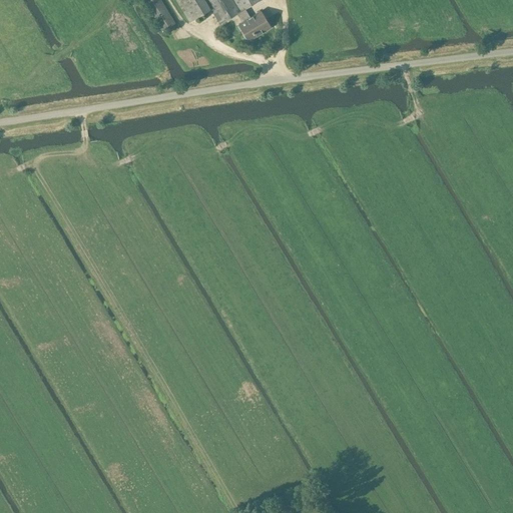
[(142,0),(161,31),(174,23),(160,0),(142,0)]
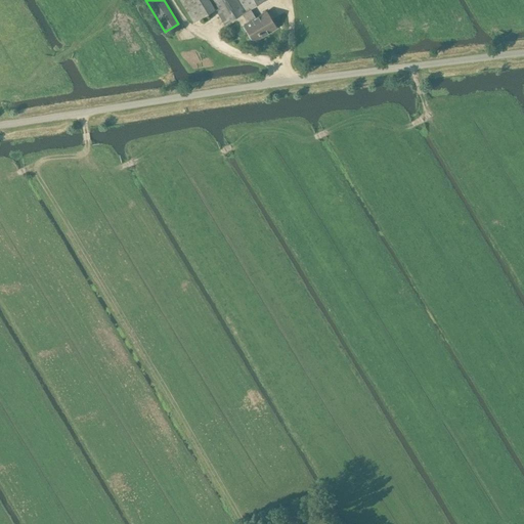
[(242,14),(246,12),(237,0),(179,0),(193,23),(215,9),(224,25),(242,14)]
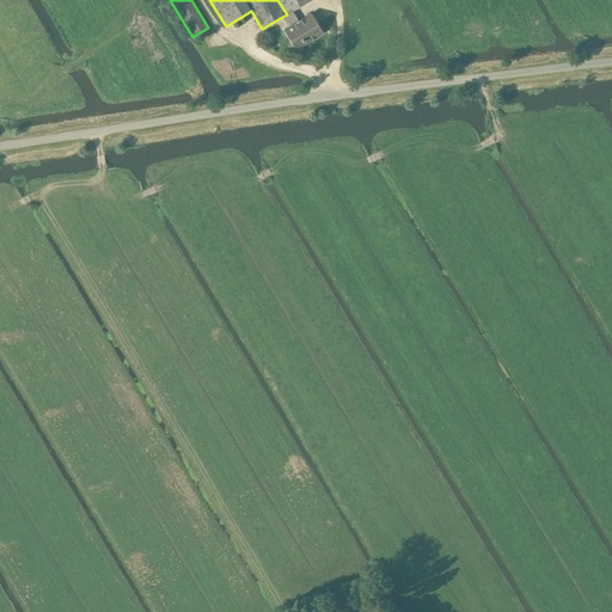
[(277,0),(287,14),(292,11),(308,0),(277,0)]
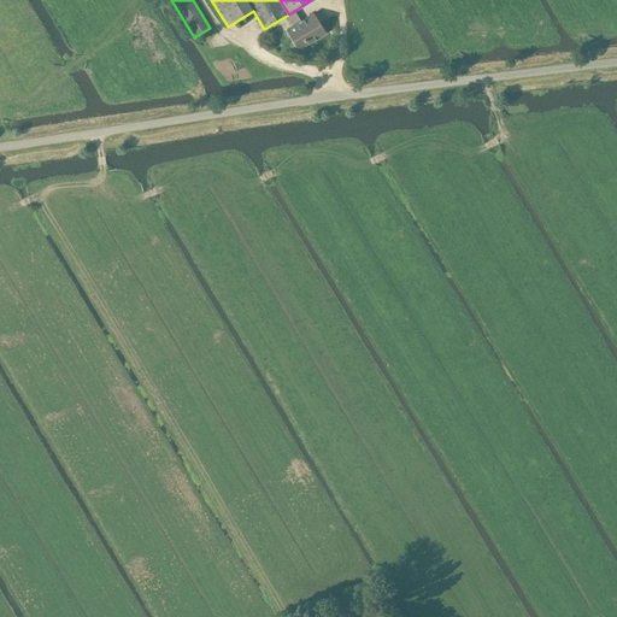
[(294,11),(289,15),(306,43),(324,33),(312,13),(300,21),(294,11)]
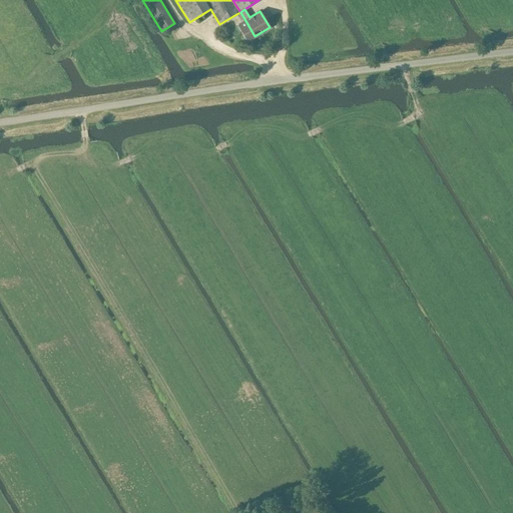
[(239,12),(236,14),(241,22),(238,24),(247,41),(254,36),(240,12),(239,12)]
